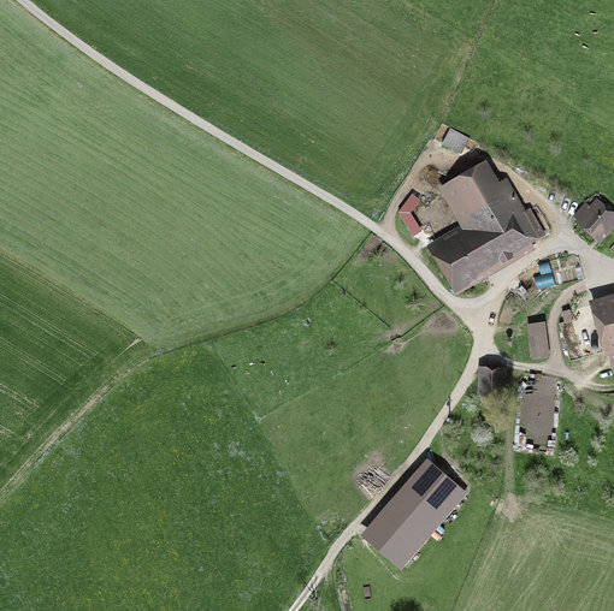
[(472,135),(453,124),(443,140),(462,150),(472,135)]
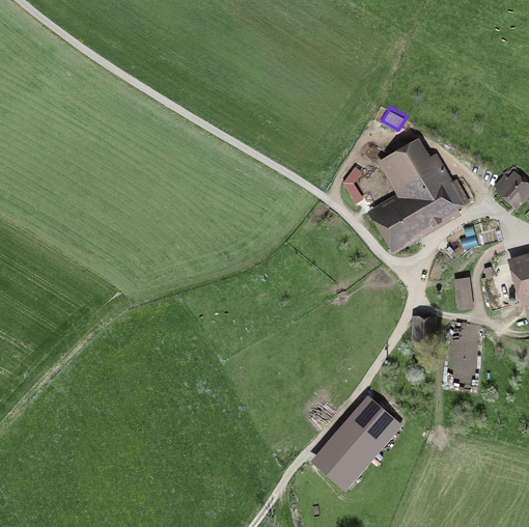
[(429,156),(420,139),(381,161),(402,198),(374,215),(394,249),(470,205),(439,150),(429,156)]
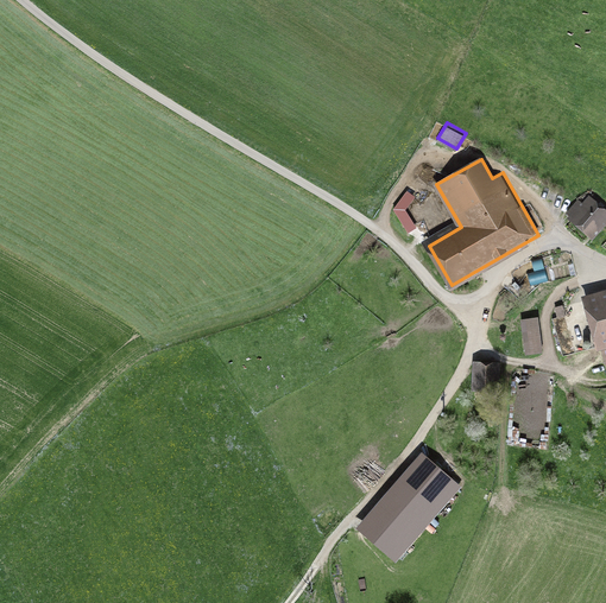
[(406,208),(418,191),(409,185),(392,209),(416,226),(421,217),(406,208)]
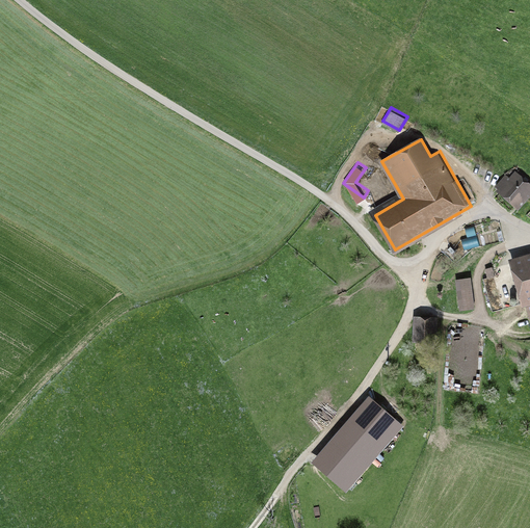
[(529,173),(523,166),(503,188),(519,202),(529,189),(529,173)]
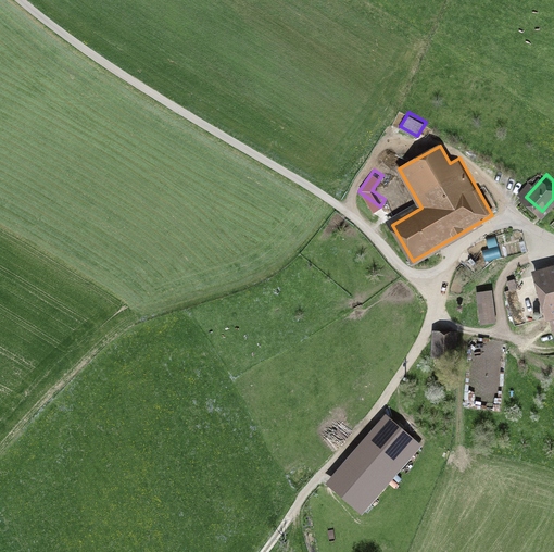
[(487,254),(502,253),(501,234),(486,235),(487,254)]
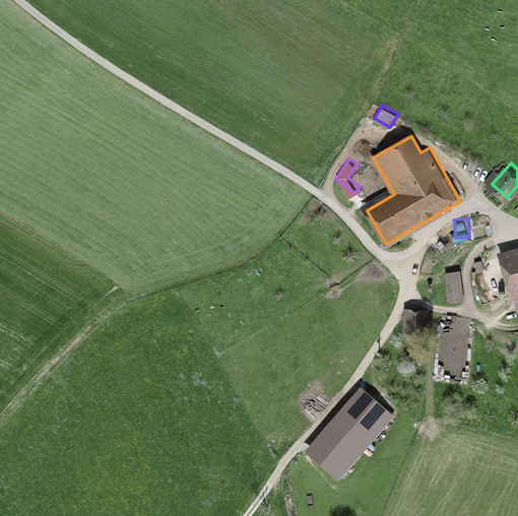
[(517,252),(498,257),(509,304),(517,302),(517,252)]
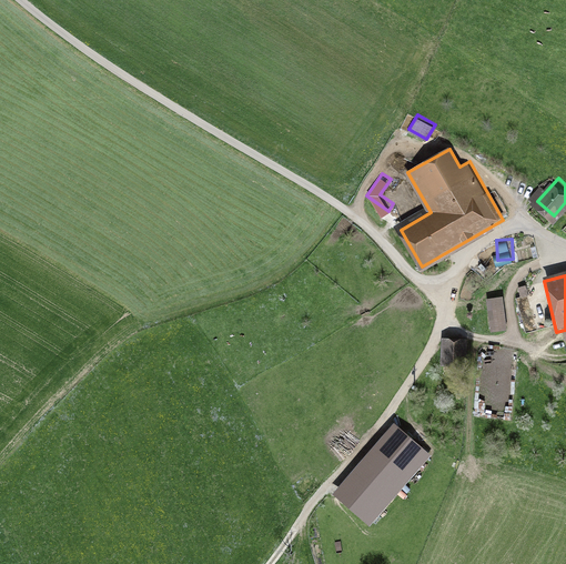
[(509,329),(505,298),(489,300),(494,331),(509,329)]
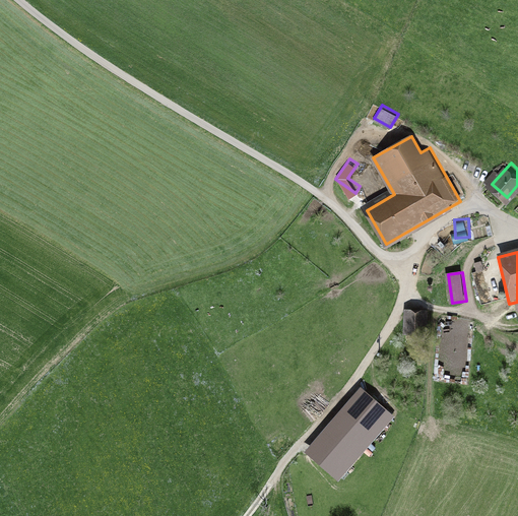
[(430,336),(430,310),(408,309),(407,335),(430,336)]
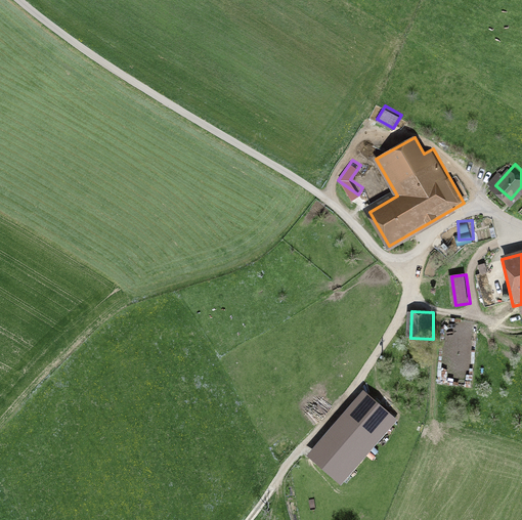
[(344,483),(400,416),(364,386),(308,453),(344,483)]
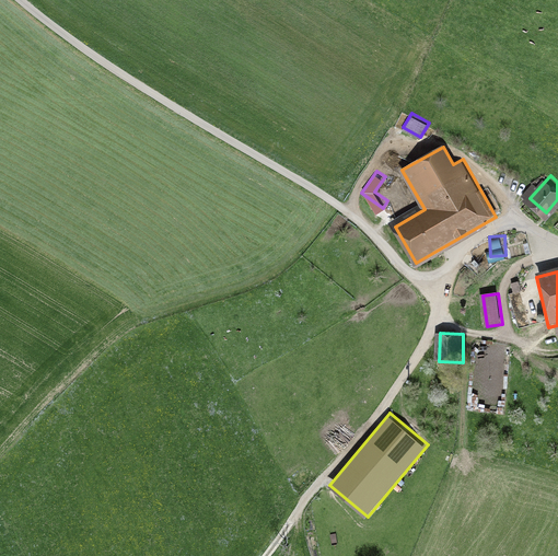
All buildings are outlined.
